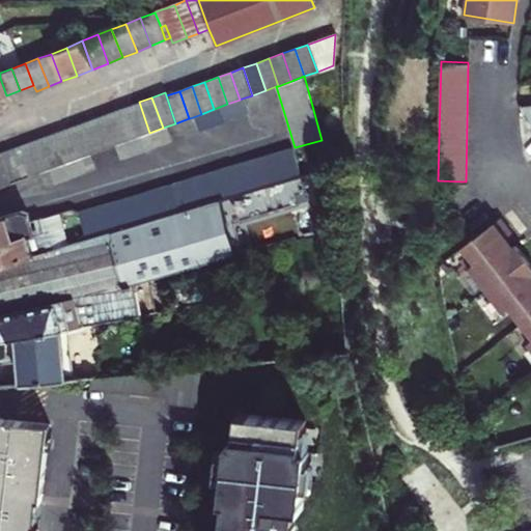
[(214,109),(201,114),(193,117),(199,132),(247,114),(242,99),(240,100),(227,104),(214,109)]
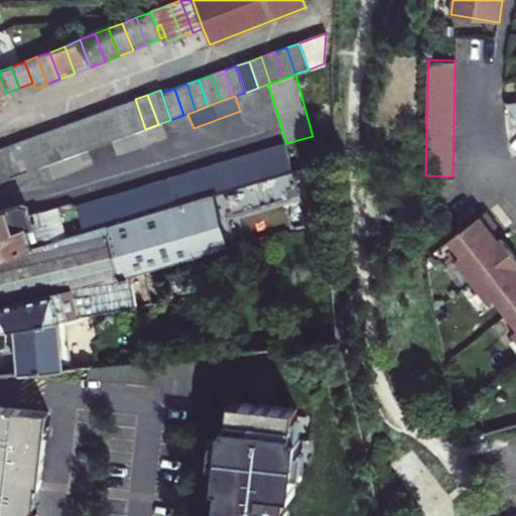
[(135,99),(123,104),(133,134),(145,129),(135,99)]
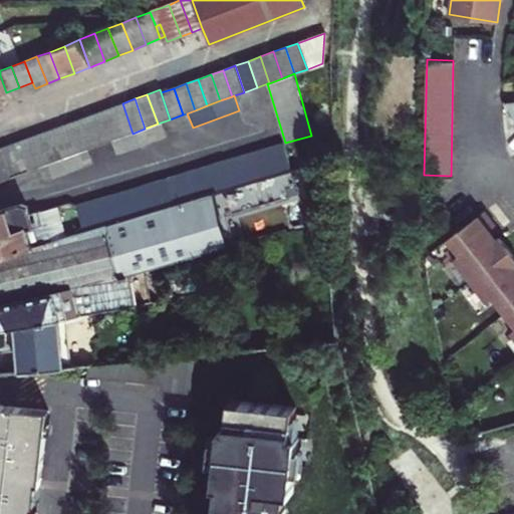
[(513,99),(504,101),(513,112),(513,99)]
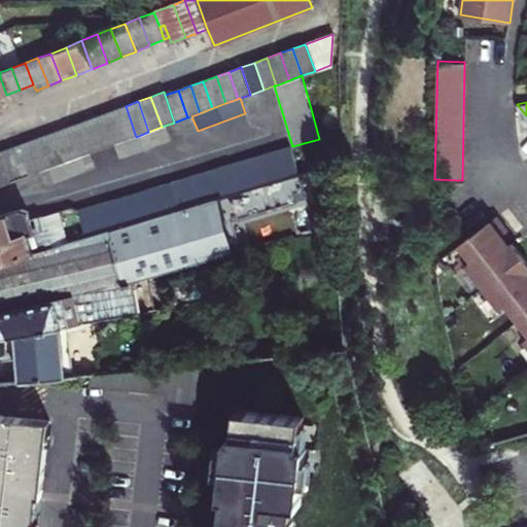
[(126,106),(113,111),(124,141),(136,137),(126,106)]
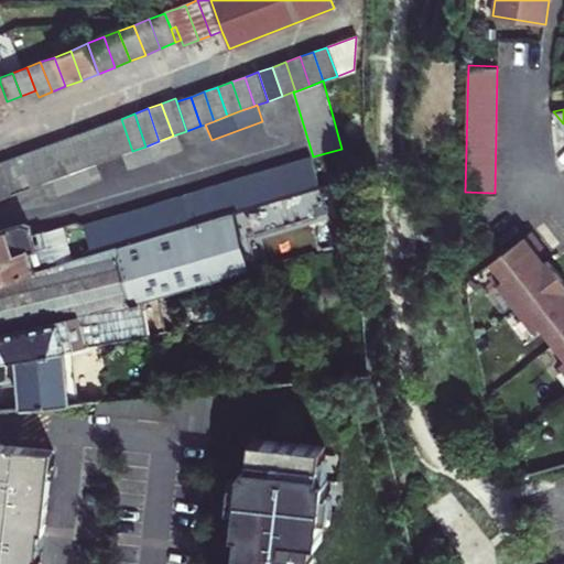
[(121,119),(108,123),(119,155),(122,154),(132,151),(121,119)]
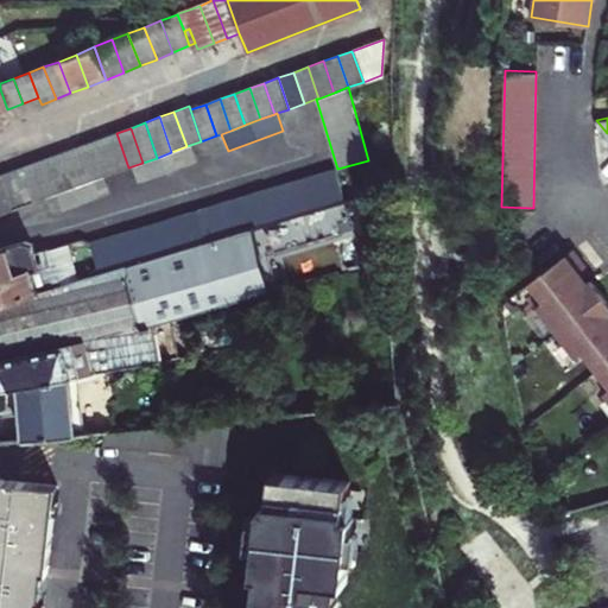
[(101,138),(114,173),(128,168),(116,133),(101,138)]
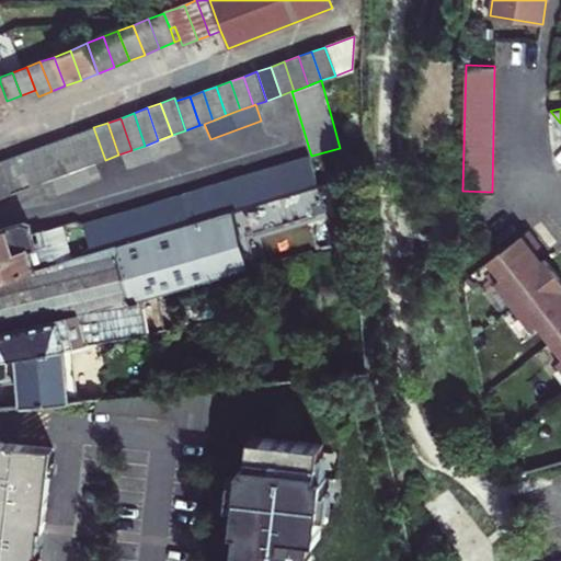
[(92,164),(94,164),(105,160),(93,127),(80,133),(92,164)]
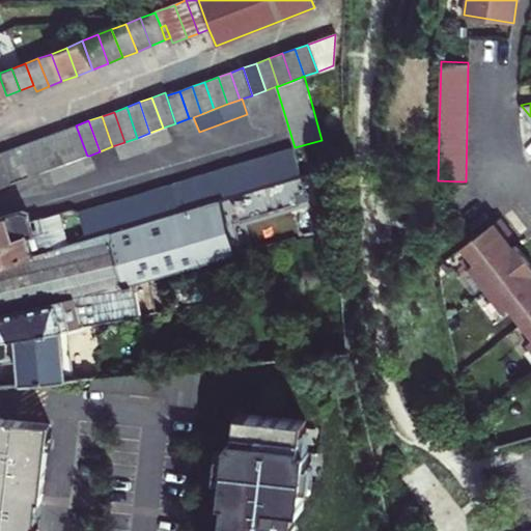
[(63,130),(75,161),(87,156),(76,126),(63,130)]
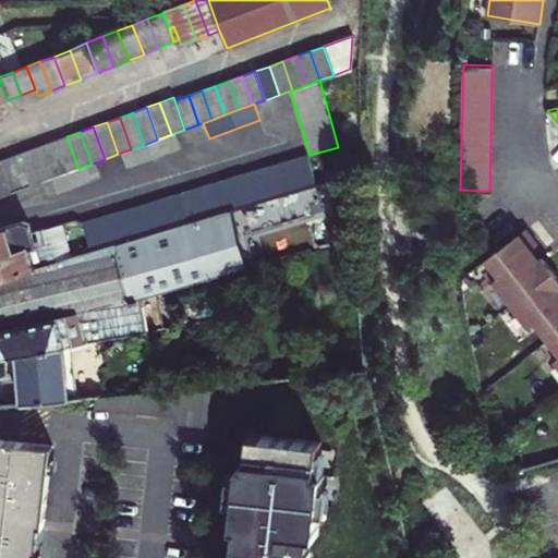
[(131,149),(121,153),(126,168),(177,149),(171,134),(157,140),(144,145),(131,149)]
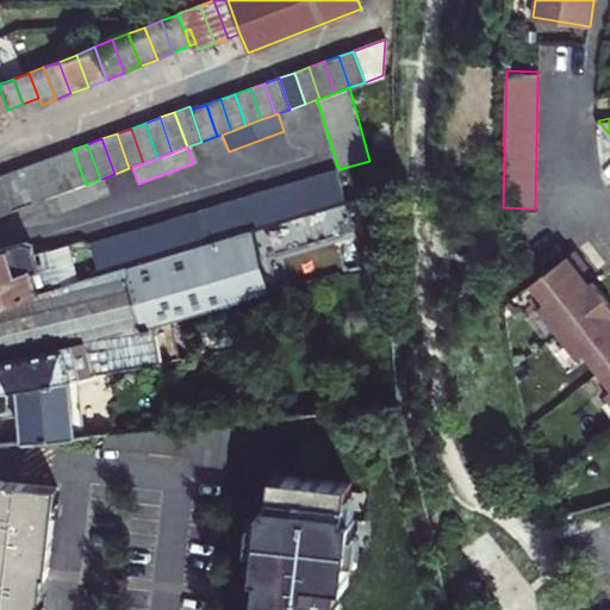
[(58,155),(70,191),(86,185),(73,149),(58,155)]
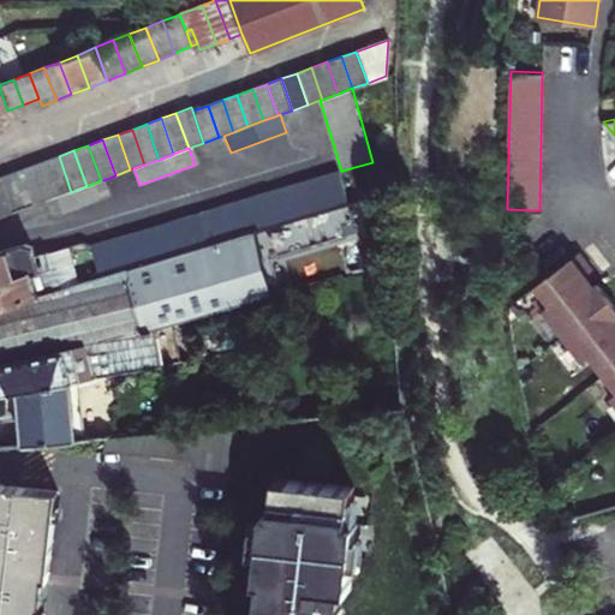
[(59,156),(42,162),(55,197),(71,192),(59,156)]
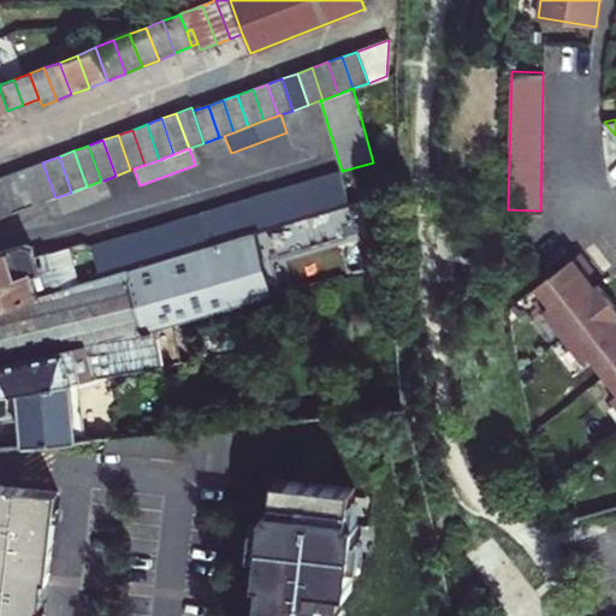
[(42,163),(28,167),(41,203),(48,201),(55,197),(42,163)]
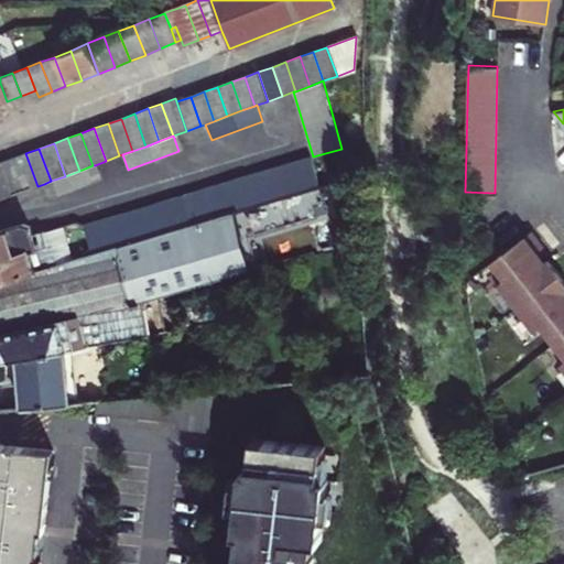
[(25,153),(12,159),(23,192),(38,186),(25,153)]
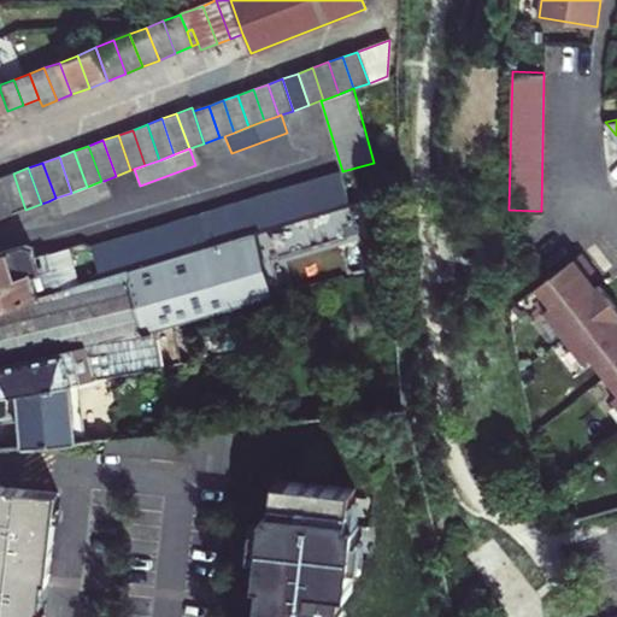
[(13,174),(0,177),(0,182),(11,215),(25,210),(13,174)]
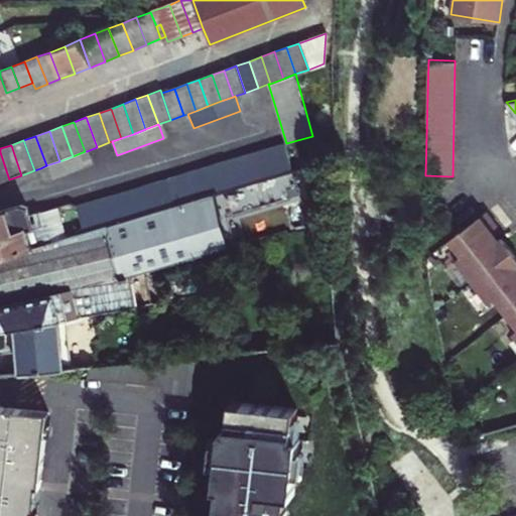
[(78,208),(86,233),(212,195),(292,170),(282,145),(78,208)]
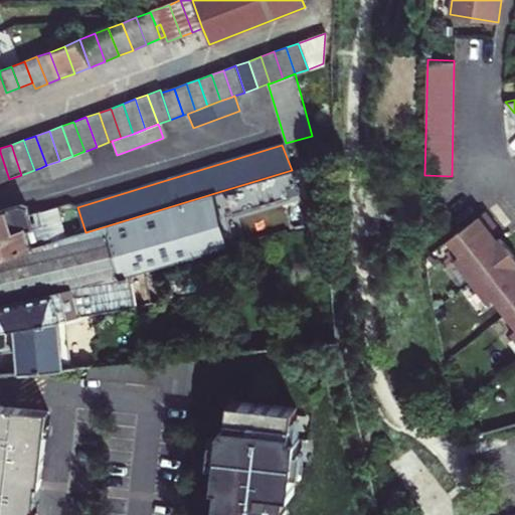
[(46,165),(40,168),(44,181),(92,164),(87,151),(84,151),(72,156),(59,161),(46,165)]
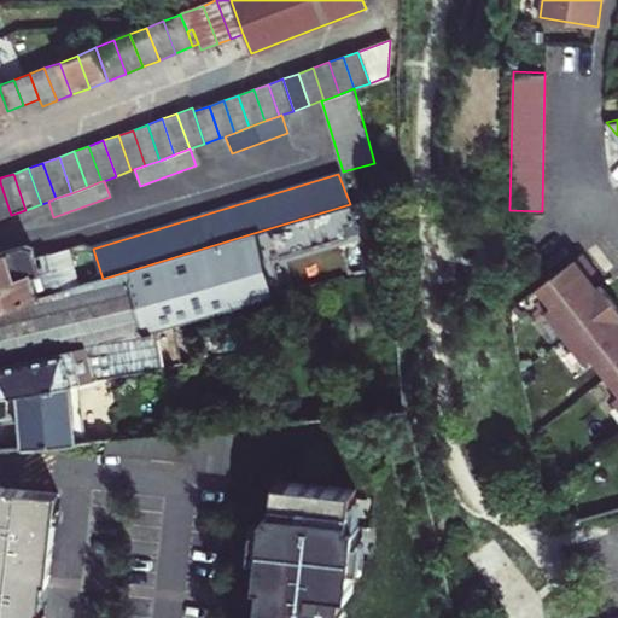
[(0,219),(11,215),(0,182),(0,219)]
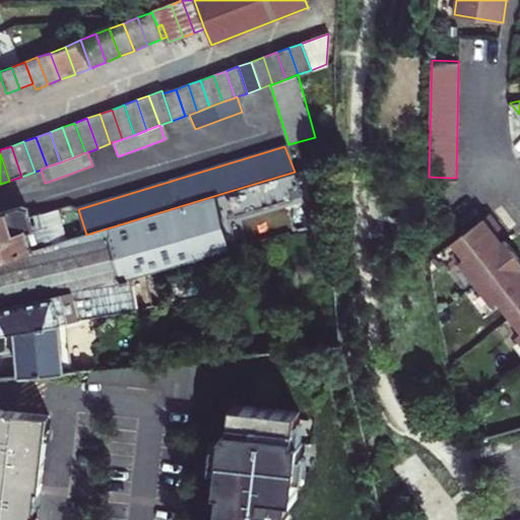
[(0,260),(0,293),(125,260),(130,277),(229,248),(213,196),(86,235),(51,246),(0,260)]
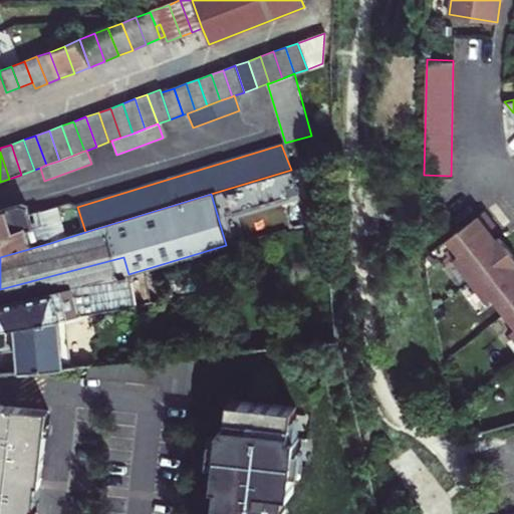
[(21,205),(0,211),(0,257),(50,243),(40,211),(29,214),(26,206),(21,205)]
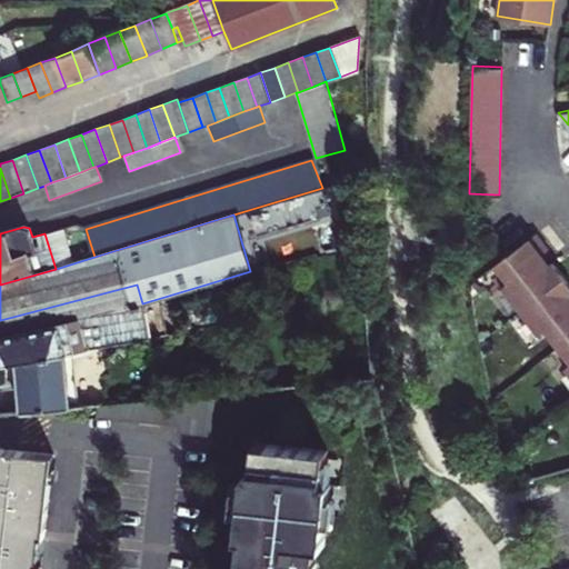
[(548,246),(536,230),(493,262),(506,280),(500,285),(537,333),(543,329),(568,363),(562,367),(568,376),(568,281),(552,259),(548,262),(540,251),(548,246)]
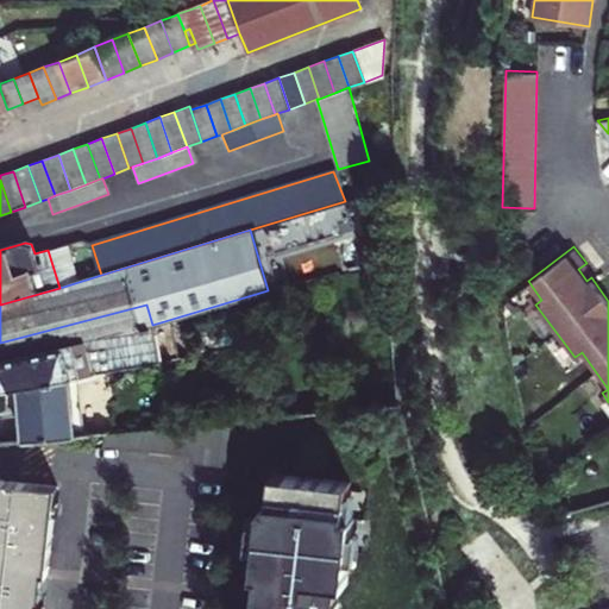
[(0,388),(18,385),(69,377),(81,375),(154,363),(142,328),(152,325),(146,305),(0,343),(0,388)]
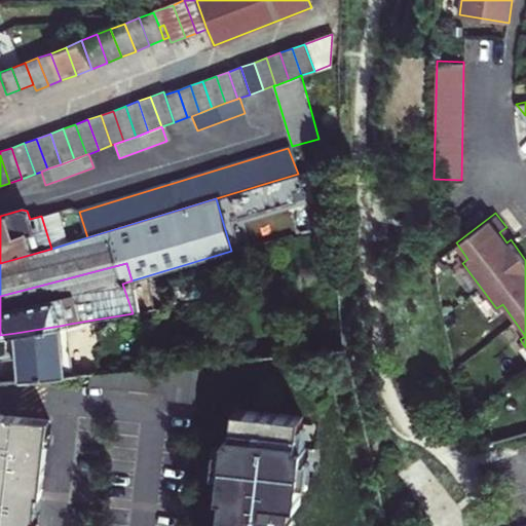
[(22,380),(23,380),(65,376),(60,326),(15,333),(22,380)]
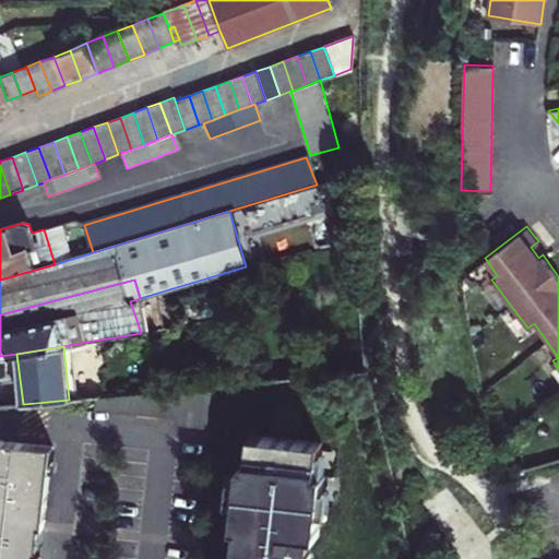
[(324,489),(325,477),(319,476),(321,454),(323,443),(252,436),(249,468),(241,467),(240,479),(238,503),(235,528),(241,530),(239,545),(237,545),(235,558),(311,558),(312,554),(310,554),(311,537),(319,538),(322,514),(324,489)]
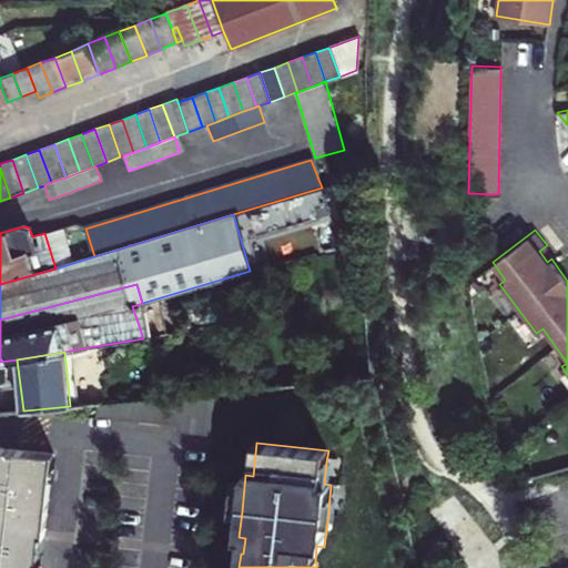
[(41,567),(52,479),(53,468),(54,454),(0,447),(0,567),(41,567)]
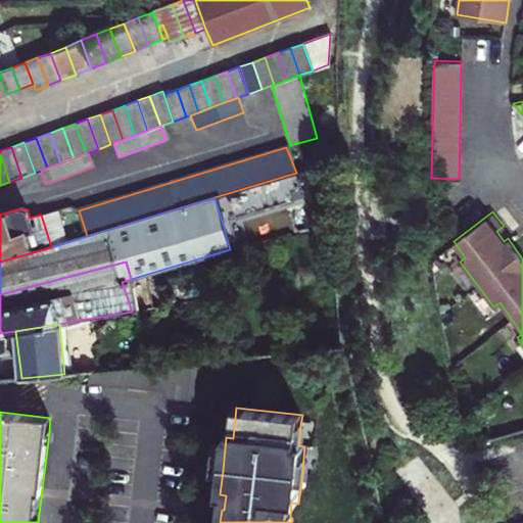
[(218,447),(215,471),(223,471),(225,448),(218,447)]
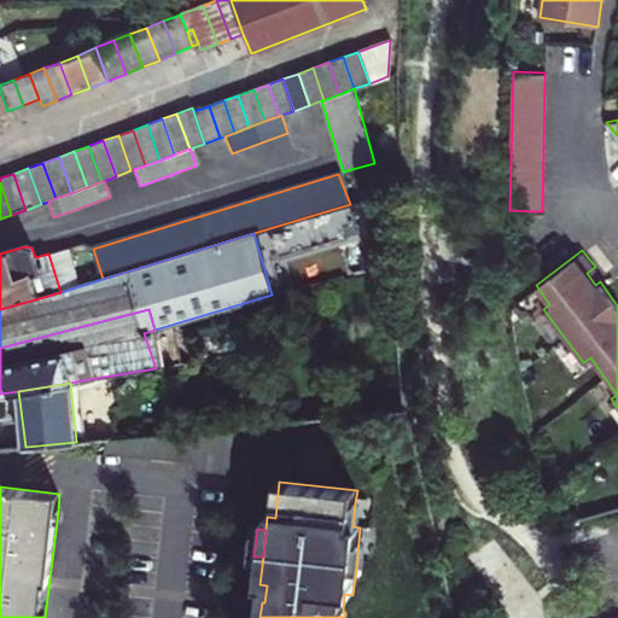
[(359,541),(356,569),(365,569),(367,541),(359,541)]
